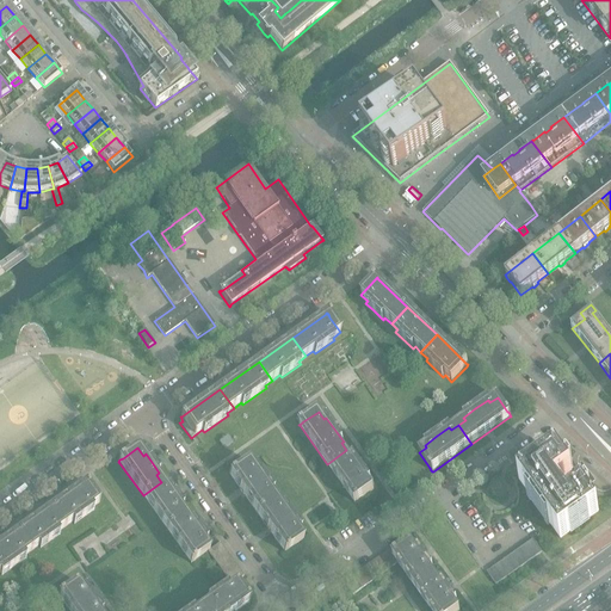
[(371,480),(360,466),(353,456),(351,457),(346,450),(327,464),(355,503),(355,504),(357,503),(359,500),(374,489),(369,482),(371,480)]
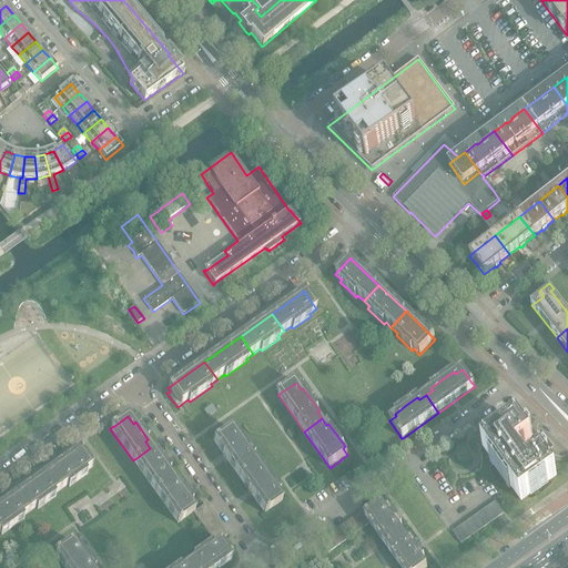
[(556,476),(544,459),(545,459),(544,457),(546,456),(544,453),(548,449),(540,438),(539,438),(535,442),(534,438),(531,439),(530,438),(529,438),(518,422),(483,447),(521,500),(556,476)]
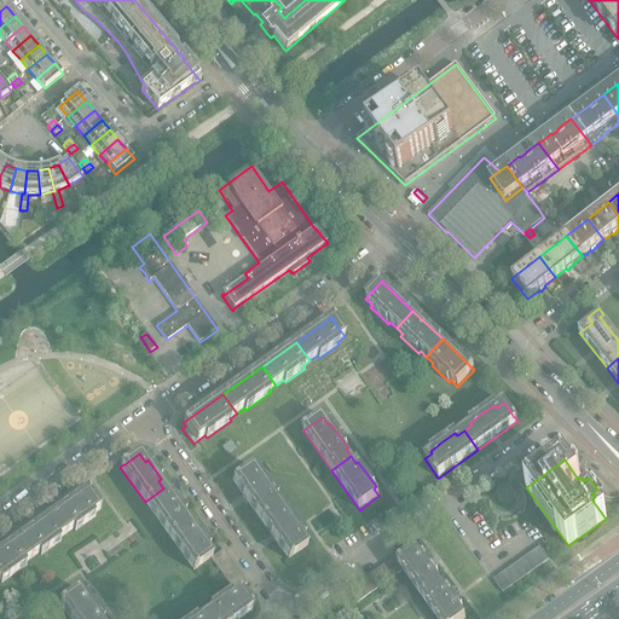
[(279,507),(275,499),(277,498),(259,473),(256,475),(252,467),(236,478),(233,480),(231,481),(232,481),(260,520),(279,507)]
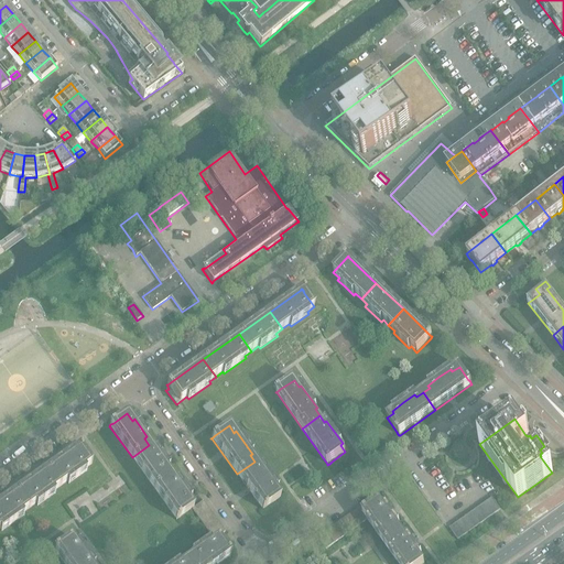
[(169,468),(162,458),(156,451),(154,452),(149,445),(132,457),(154,489),(171,476),(166,469),(169,468)]
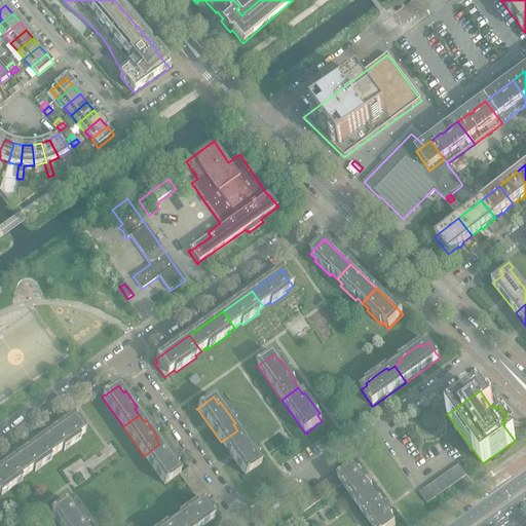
[(64,451),(80,440),(79,438),(85,433),(77,420),(75,418),(74,416),(73,416),(74,417),(44,438),(57,454),(63,449),(64,451)]
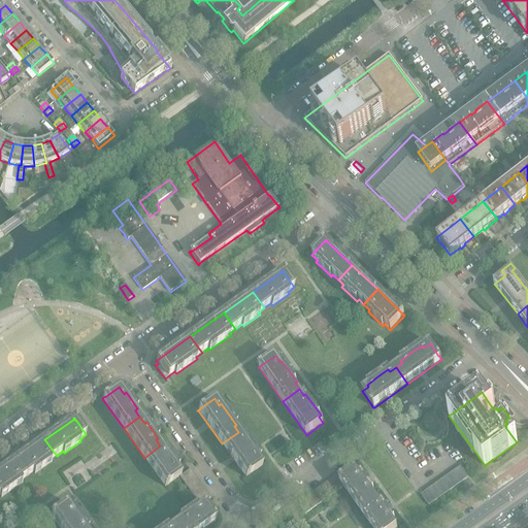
[(260,458),(244,437),(242,438),(238,432),(222,443),(245,477),(248,476),(248,477),(250,475),(262,466),(258,460),(260,458)]
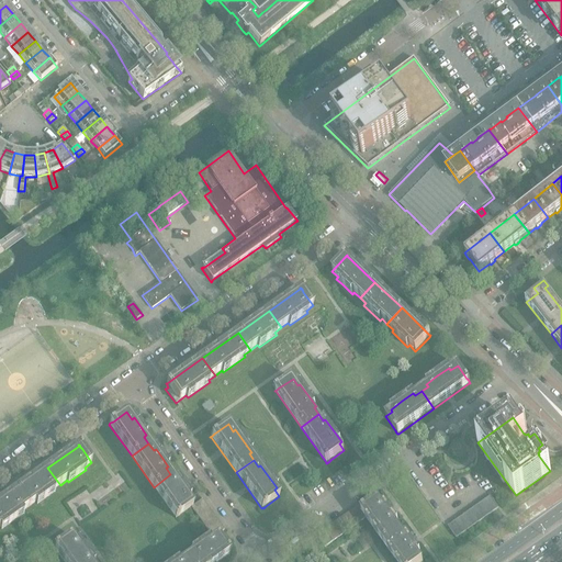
[(37,505),(55,492),(54,490),(60,485),(47,468),(17,490),(29,507),(35,503),(37,505)]
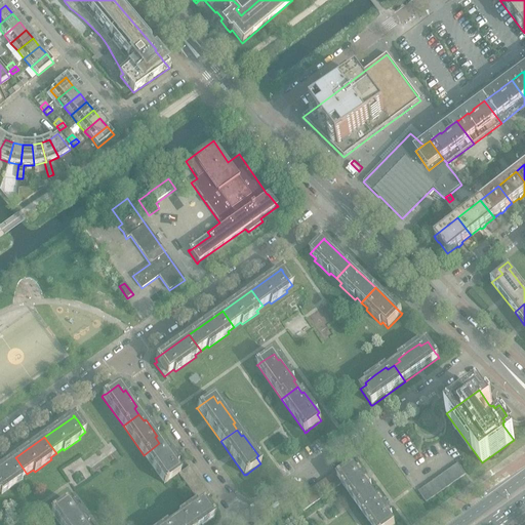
[(177,465),(171,455),(166,448),(164,449),(159,443),(144,455),(164,484),(163,484),(164,485),(165,483),(165,484),(168,482),(167,482),(178,475),(180,473),(175,467),(177,465)]
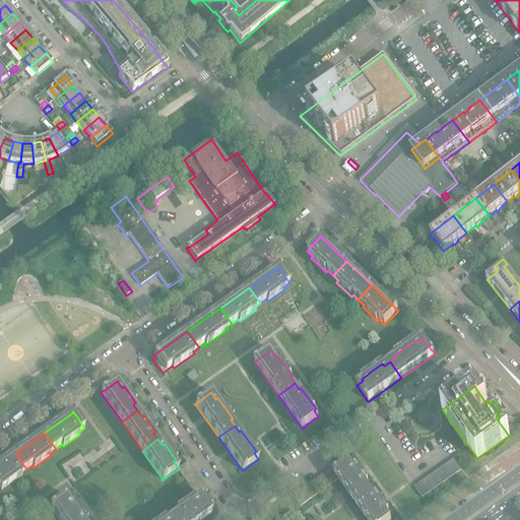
[(0,488),(1,491),(22,475),(20,473),(26,469),(15,453),(0,463),(0,488)]
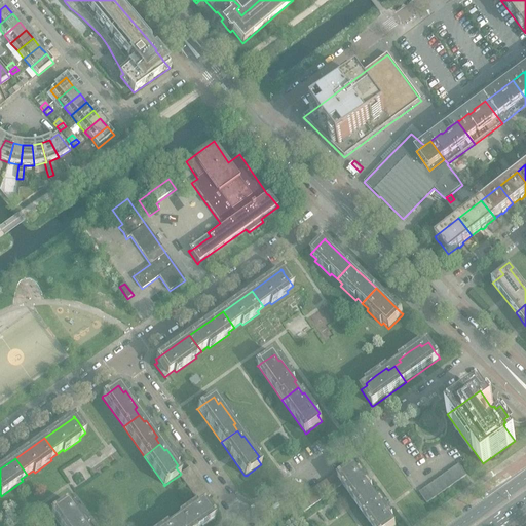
[(466,476),(458,464),(453,468),(461,479),(466,476)]
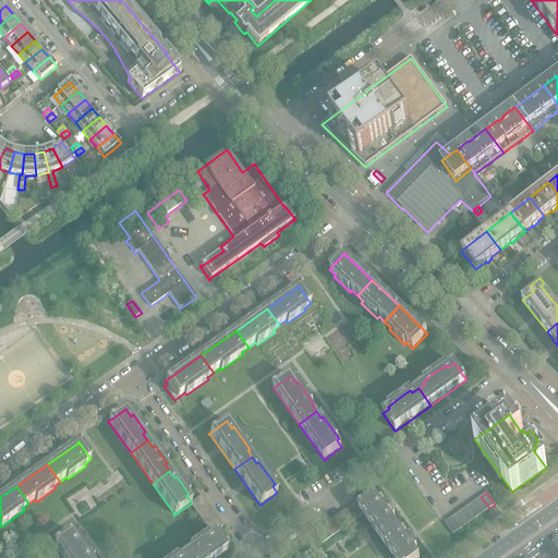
[(395,518),(388,508),(383,500),(380,501),(375,495),(362,505),(360,506),(358,507),(363,514),(380,538),(397,525),(392,520),(395,518)]
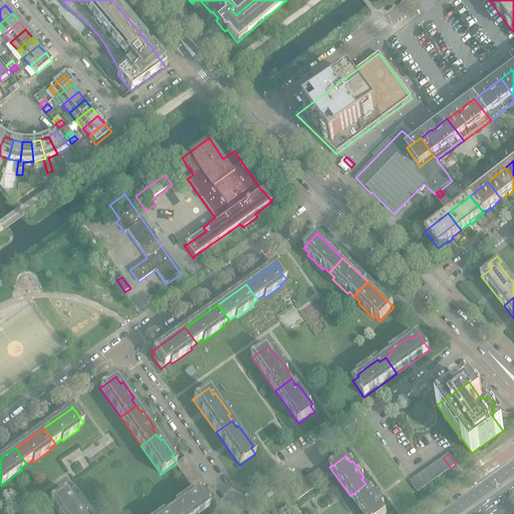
[(179,471),(190,463),(185,457),(177,463),(175,465),(179,471)]
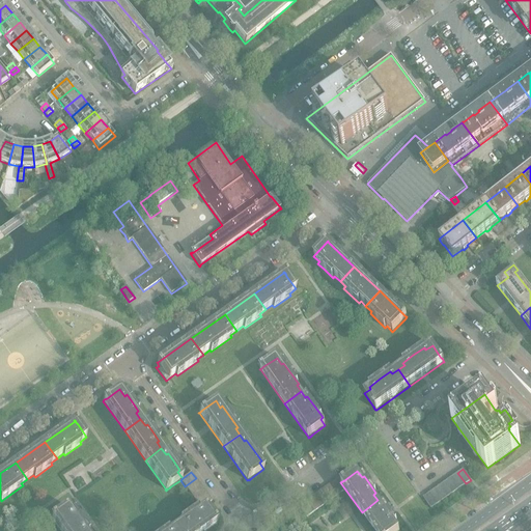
[(466,483),(457,473),(453,476),(460,487),(466,483)]
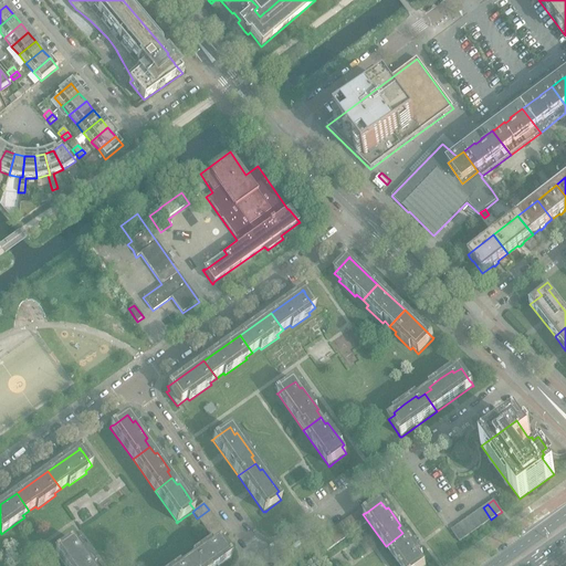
[(491,520),(483,507),(478,512),(485,523),(491,520)]
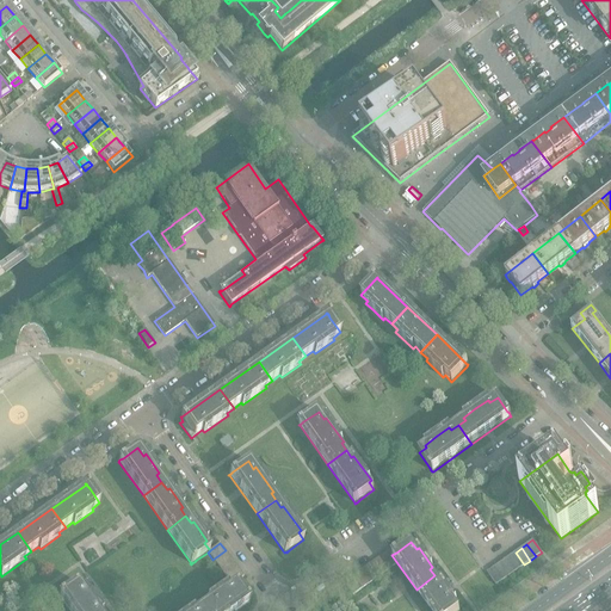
[(217,566),(230,557),(226,550),(213,560),(217,566)]
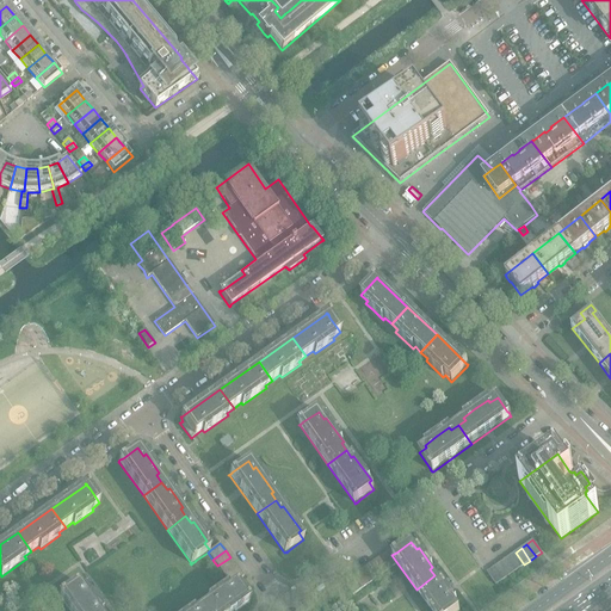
[(397,563),(392,555),(389,551),(383,556),(392,568),(397,563)]
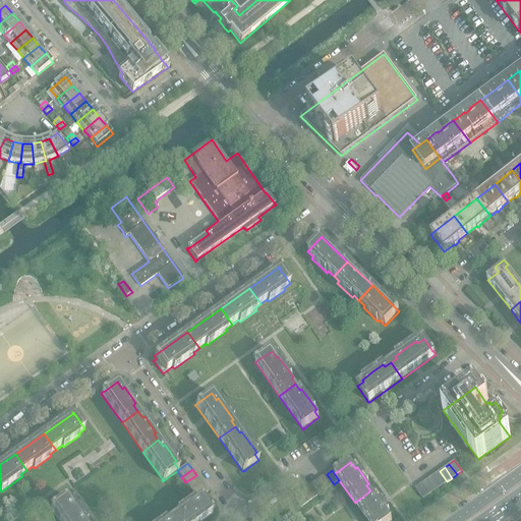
[(447,481),(440,471),(435,474),(443,484),(447,481)]
